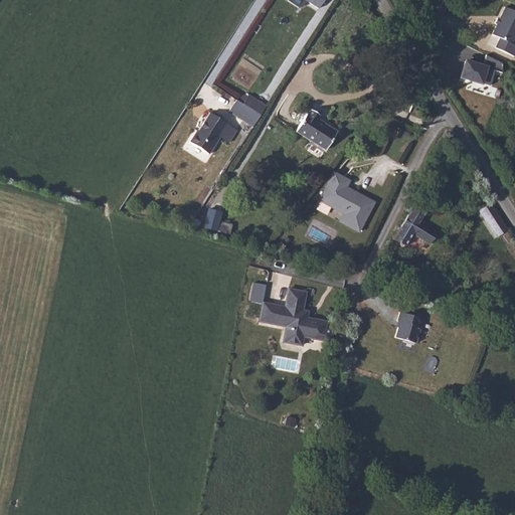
[(286,0),(286,1),(297,7),(300,7),(304,1),(318,9),(324,0),(286,0)]
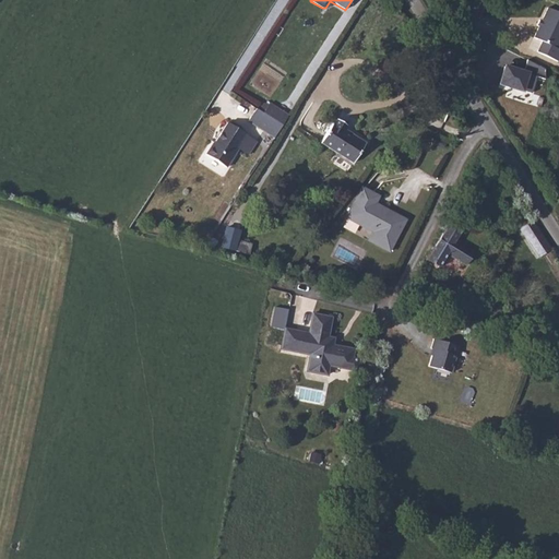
[(558,11),(548,7),(542,20),(539,18),(537,22),(540,24),(534,36),(544,40),(538,52),(558,61),(558,11)]
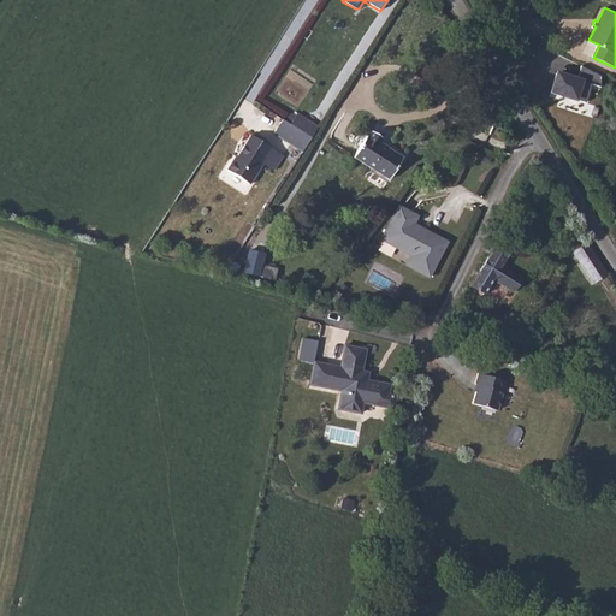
[(556,72),(549,92),(558,95),(560,94),(582,104),(590,86),(599,89),(602,82),(602,75),(581,66),(576,80),(556,72)]
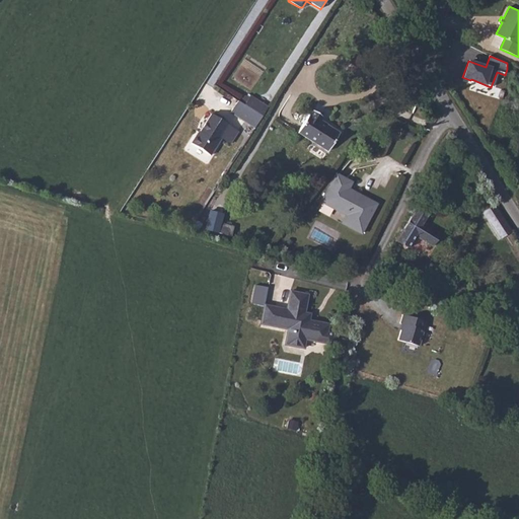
[(244,105),(238,100),(231,113),(255,128),(269,107),(250,95),(244,105)]
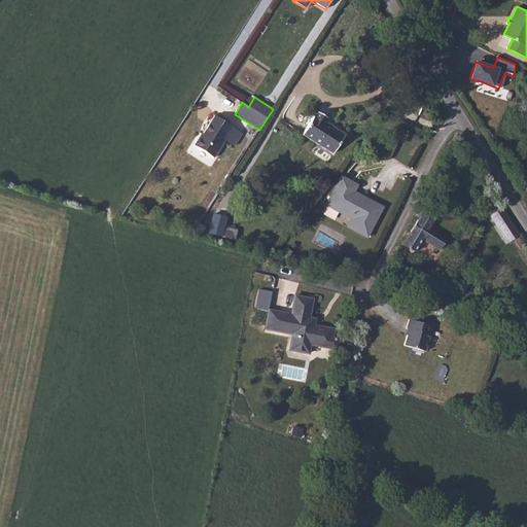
[(303,135),(334,154),(345,135),(325,123),(327,118),(318,112),(316,116),(314,116),(303,135)]
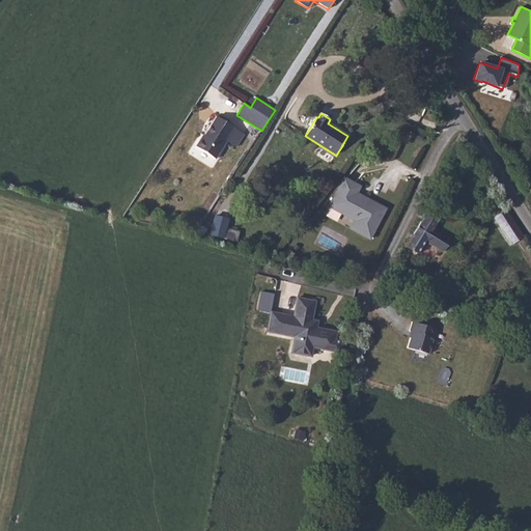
[(235,130),(216,116),(195,146),(216,160),(235,130)]
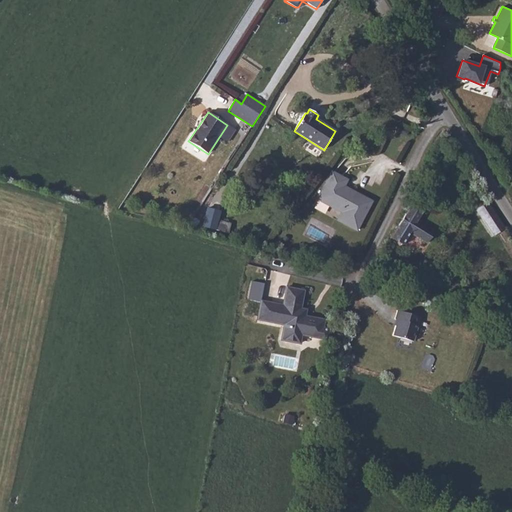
[(344,178),(332,171),(317,199),(341,212),(348,216),(344,224),(357,230),(372,201),(344,186),(341,184),(344,178)]
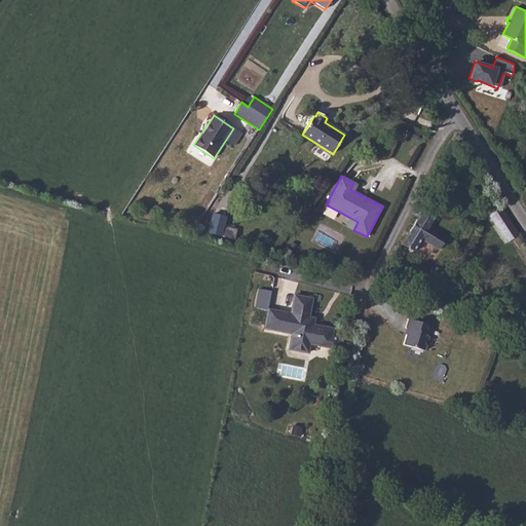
[(427,226),(428,227),(437,214),(424,207),(417,220),(423,224),(425,221),(428,224),(427,226)]
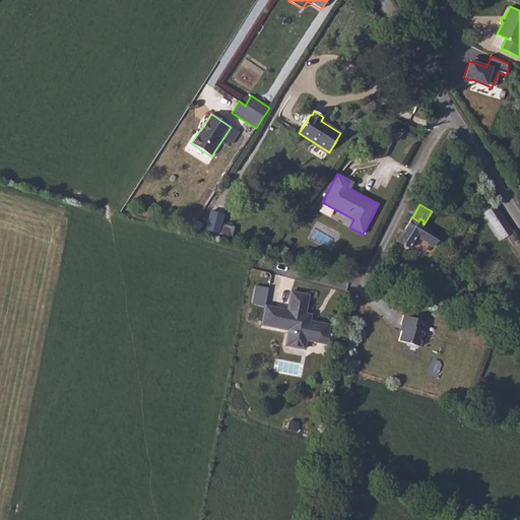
[(513,232),(496,204),(483,212),(502,240),(513,232)]
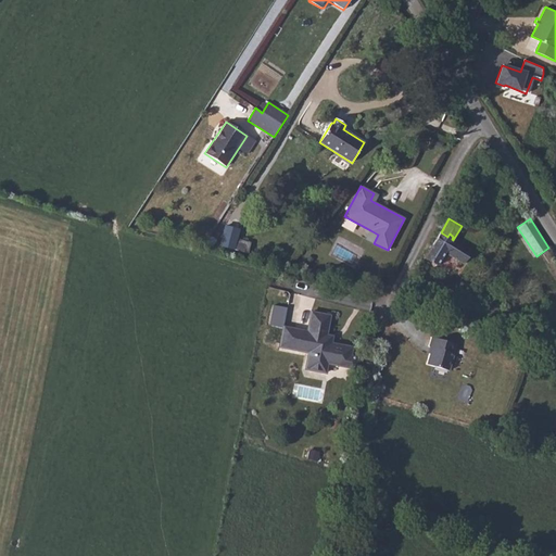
[(224,225),(218,245),(248,252),(251,242),(237,239),(240,228),(224,225)]
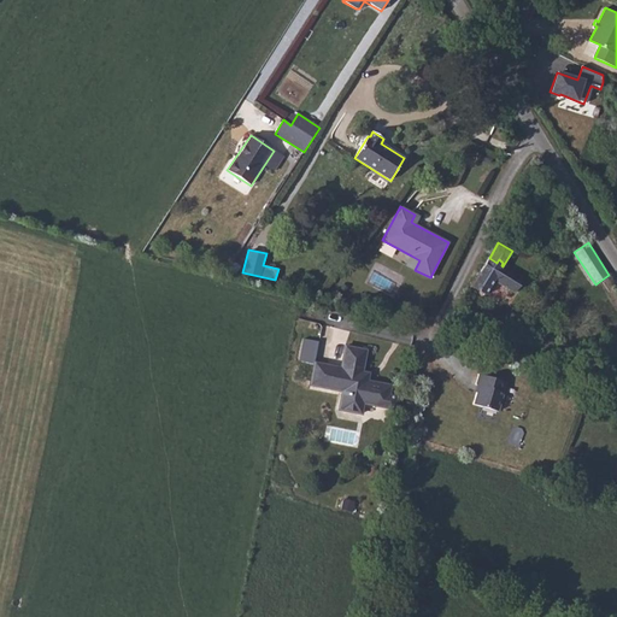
[(406,265),(415,270),(419,260),(411,256),(406,265)]
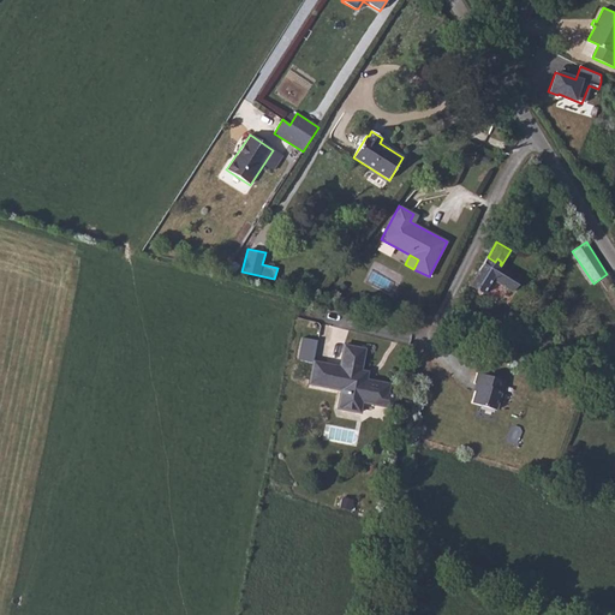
[(495,262),(488,257),(470,285),(484,294),(493,280),(513,292),(521,278),(501,266),(500,264),(501,262),(497,258),(495,262)]
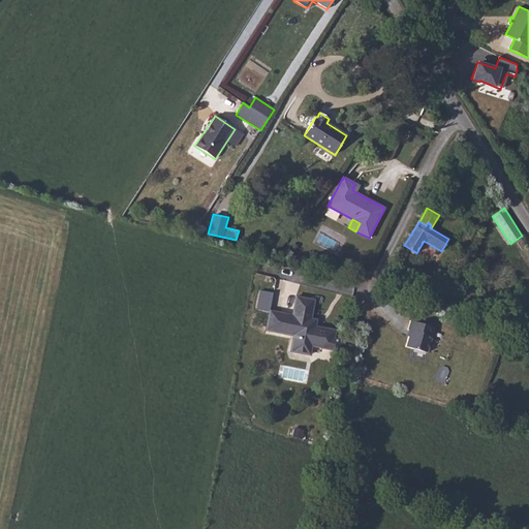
[(260,288),(257,309),(270,311),(273,290),(260,288)]
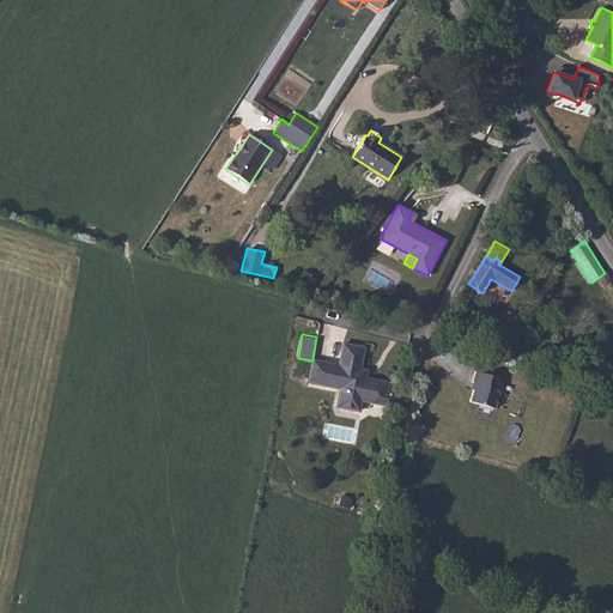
[(359,374),(360,369),(364,347),(344,344),(339,365),(313,360),(309,378),(319,380),(317,384),(340,388),(346,389),(343,407),(359,411),(362,400),(375,404),(376,396),(386,399),(387,393),(389,383),(365,378),(365,377),(363,374),(359,374)]
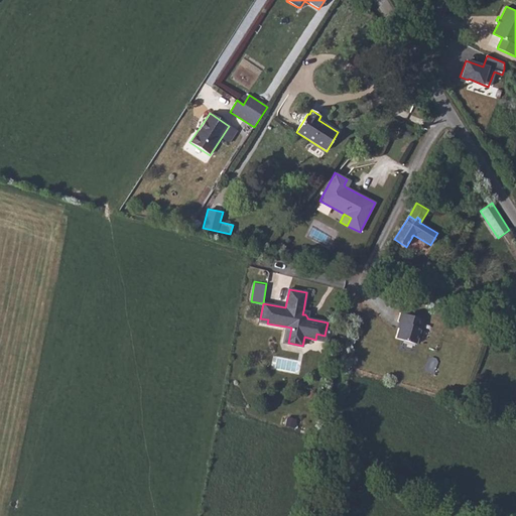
[(399,328),(399,329),(396,338),(416,344),(423,319),(400,312),(398,321),(400,321),(401,323),(400,328),(399,328)]
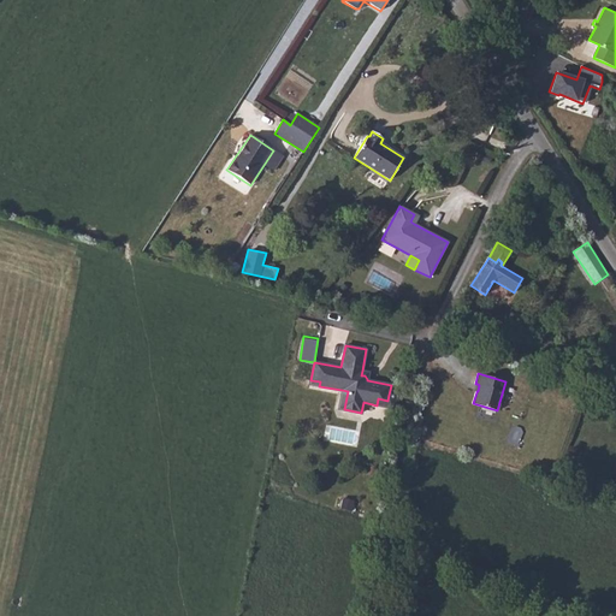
[(398,397),(389,395),(388,401),(378,398),(377,406),(396,409),(398,397)]
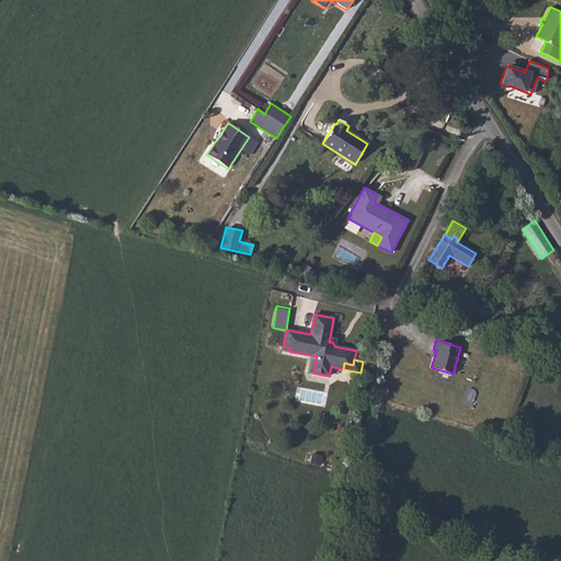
[(321,457),(312,455),(310,462),(320,465),(321,457)]
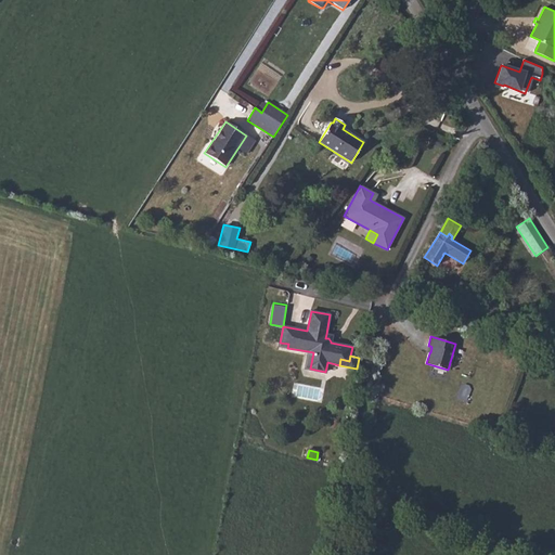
All buildings are outlined.
